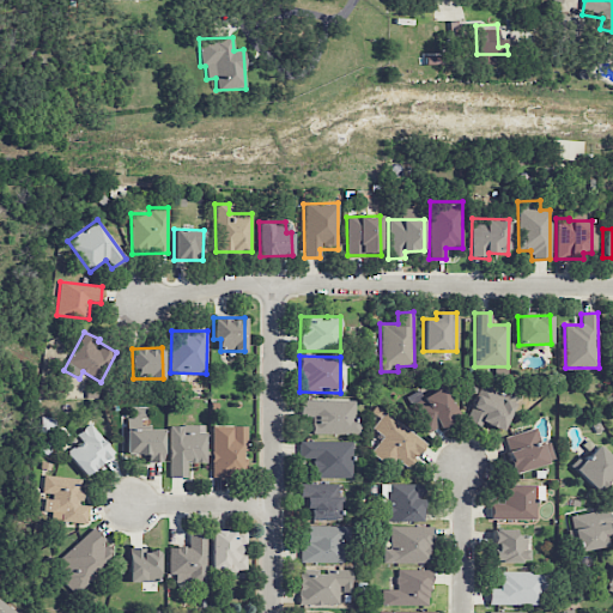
[(502,431),(519,393),(505,386),(502,394),(481,384),(463,423),(478,430),(481,423),(502,431)]
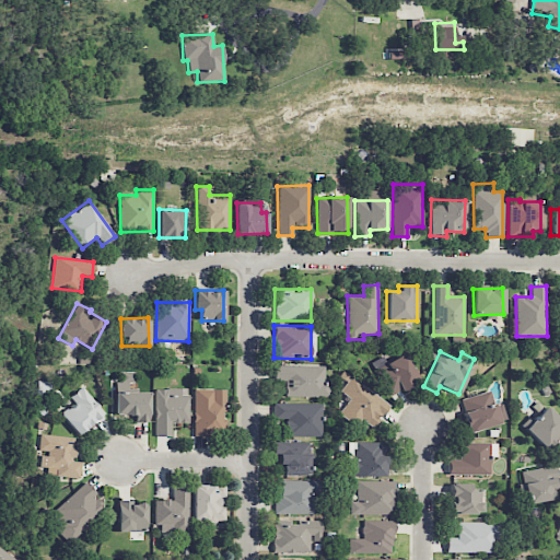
[(386,396),(418,383),(406,354),(374,366),(386,396)]
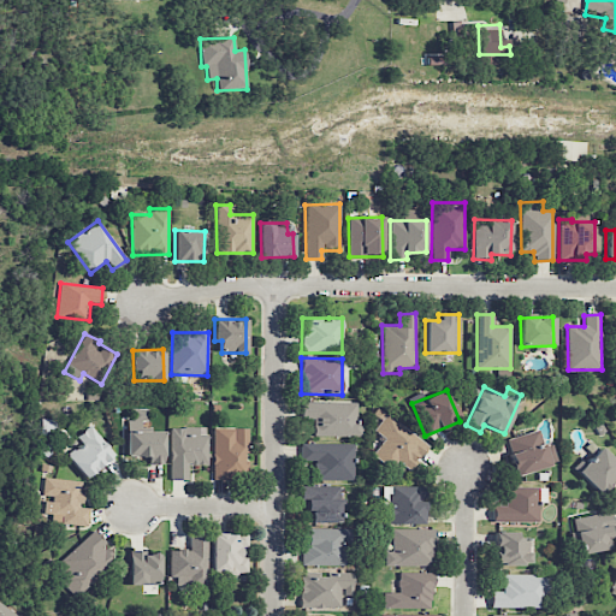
[(312,436),(360,437),(360,419),(355,419),(355,403),(301,402),(300,419),(312,419),(312,436)]
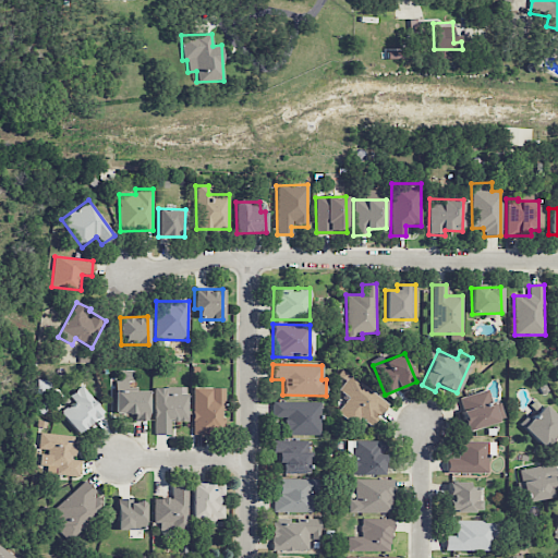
[(148,421),(148,390),(133,390),(133,371),(120,371),(120,384),(114,384),(114,413),(134,413),(134,421),(148,421)]
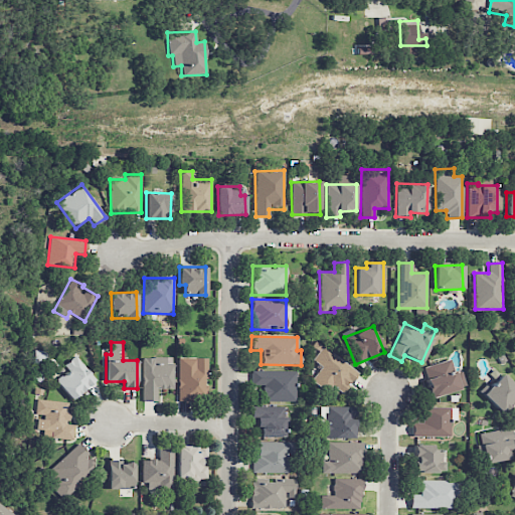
[(358,372),(322,346),(312,359),(321,366),(311,380),(326,391),(331,385),(342,393),(358,372)]
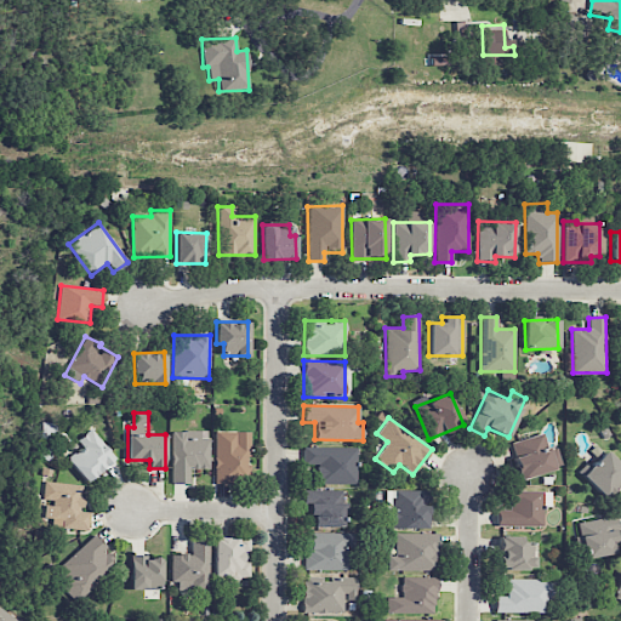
[(86,483),(115,456),(91,431),(63,456),(86,483)]
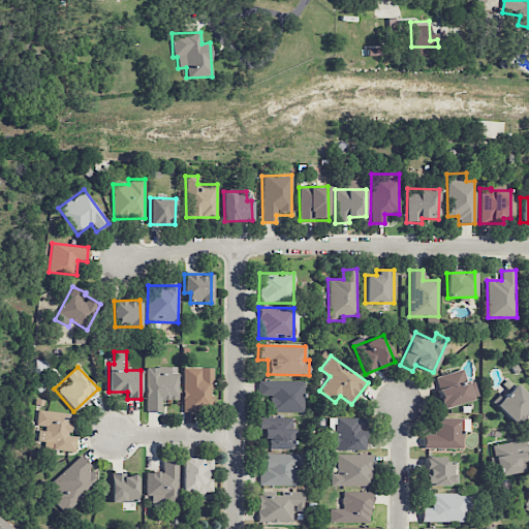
[(147,412),(161,412),(161,400),(178,400),(177,367),(146,367),(147,412)]
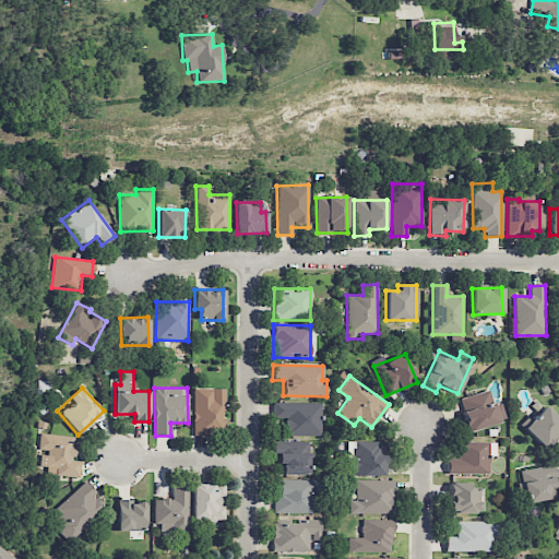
[(225,435),(223,388),(192,389),(193,436),(225,435)]
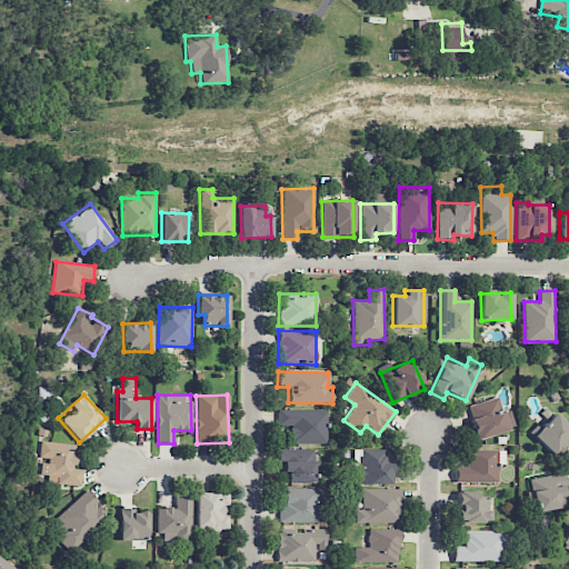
[(466,406),(476,439),(515,428),(509,410),(502,412),(498,397),(466,406)]
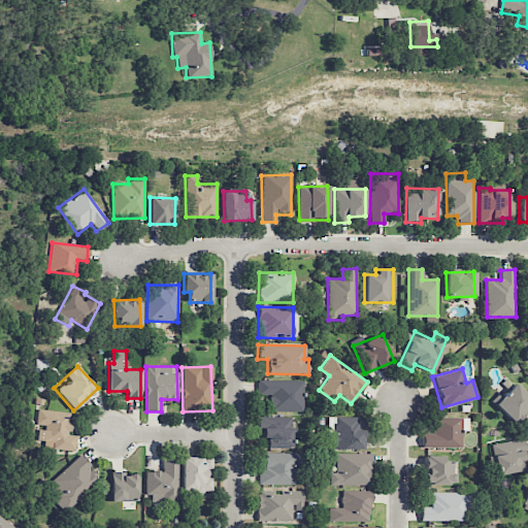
[(302,411),(301,380),(257,381),(258,395),(267,395),(268,411),(302,411)]
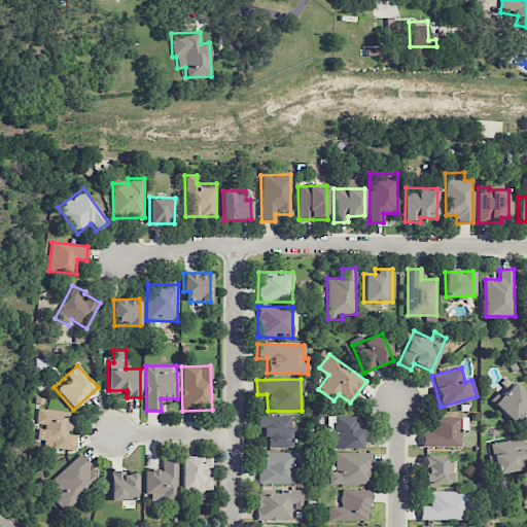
[(493,402),(513,423),(526,409),(526,396),(514,383),(493,402)]
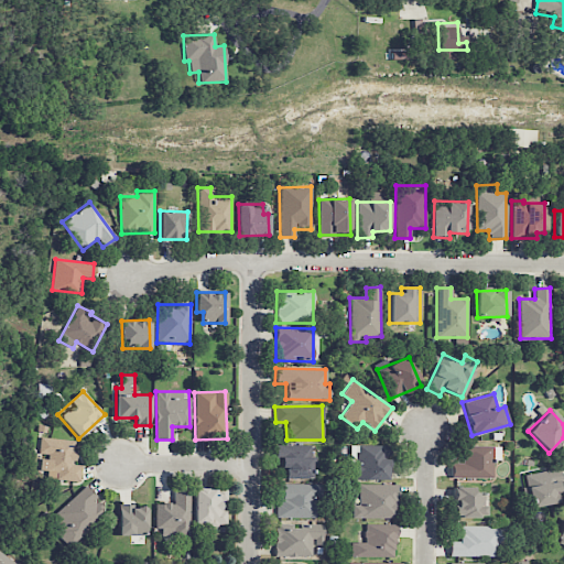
[(76,441),(40,437),(39,456),(41,456),(40,470),(51,472),(50,479),(79,481),(82,465),(74,465),(76,441)]
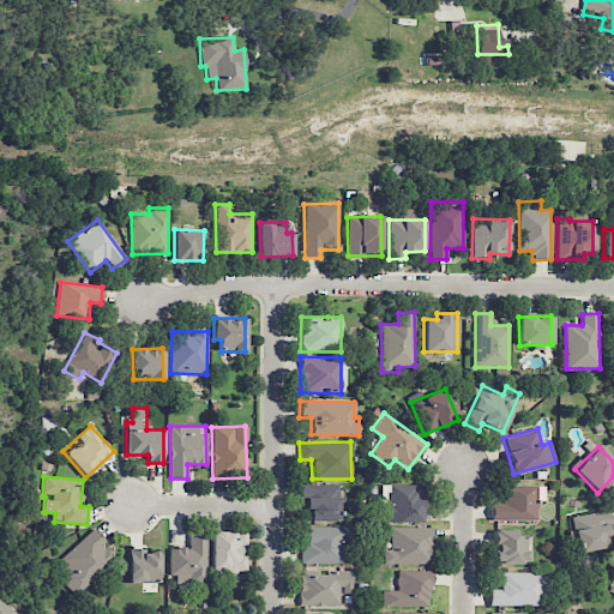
[(337,485),(299,485),(299,500),(304,500),(305,522),(337,521),(337,509),(343,507),(342,497),(337,497),(337,485)]
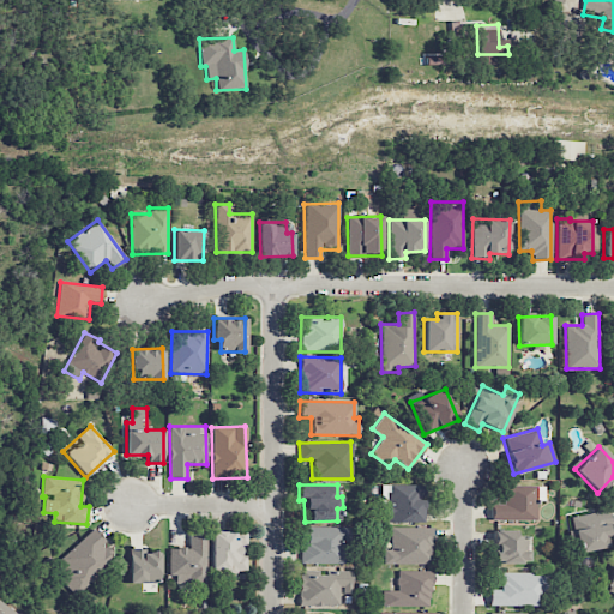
[(420,523),(421,485),(386,485),(386,522),(420,523)]
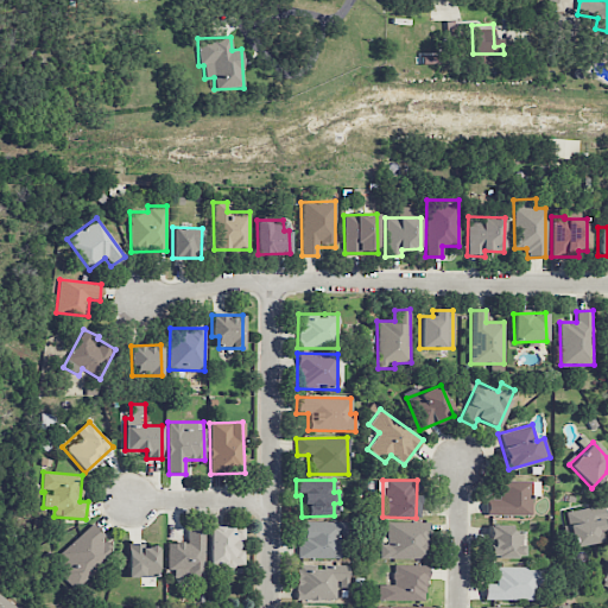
[(486,517),(531,515),(531,481),(499,481),(499,498),(485,499),(486,517)]
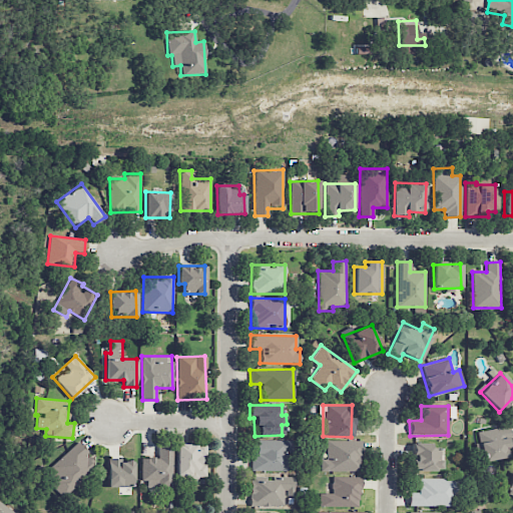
[(482,462),(511,456),(505,427),(476,433),(482,462)]
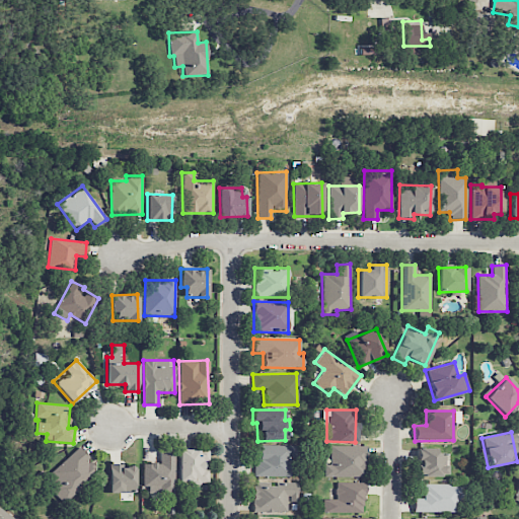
[(292,476),(292,445),(253,446),(254,476),(292,476)]
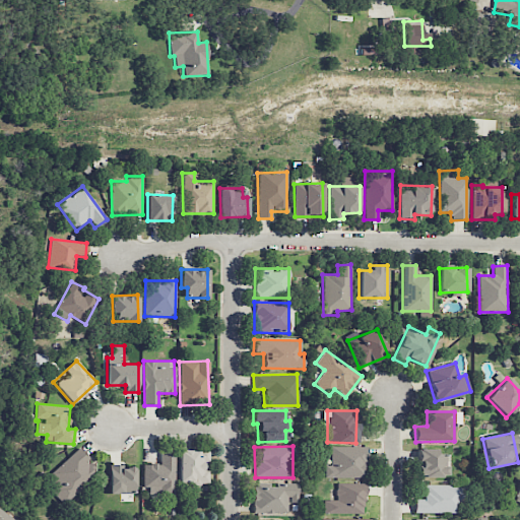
[(363,478),(364,447),(330,446),(329,465),(324,465),(324,477),(363,478)]
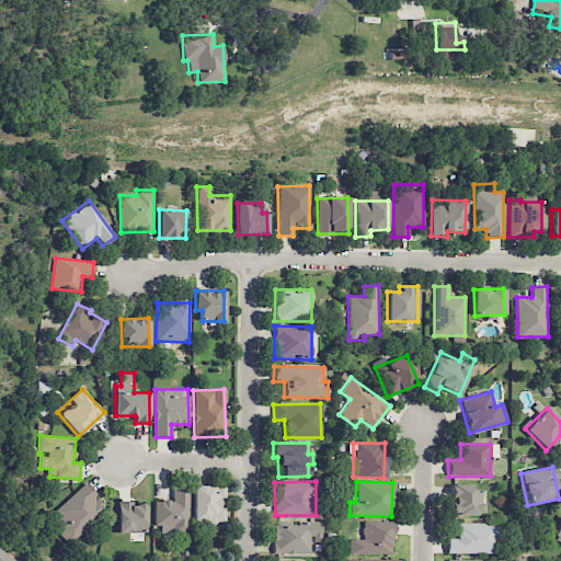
[(92,497),(96,494),(86,483),(46,521),(69,544),(104,511),(92,497)]
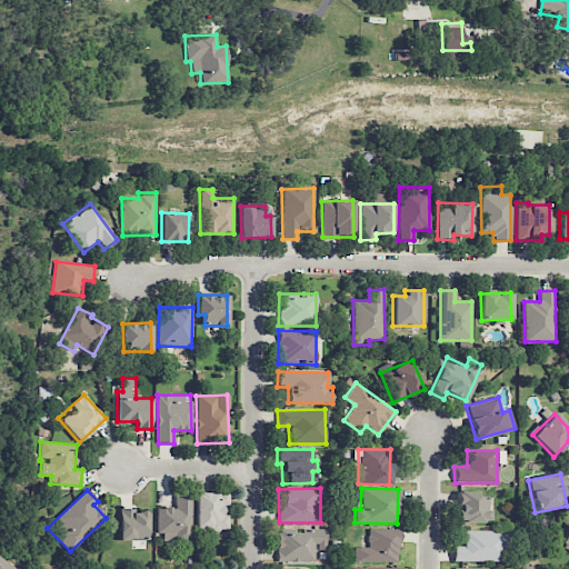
[(477,491),(457,491),(456,521),(488,521),(488,497),(477,497),(477,491)]
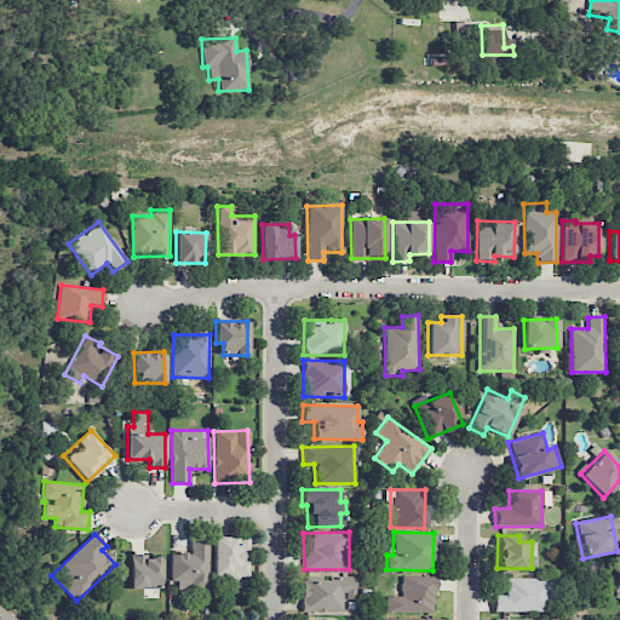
[(207,589),(207,537),(190,537),(190,554),(172,554),(172,589),(207,589)]
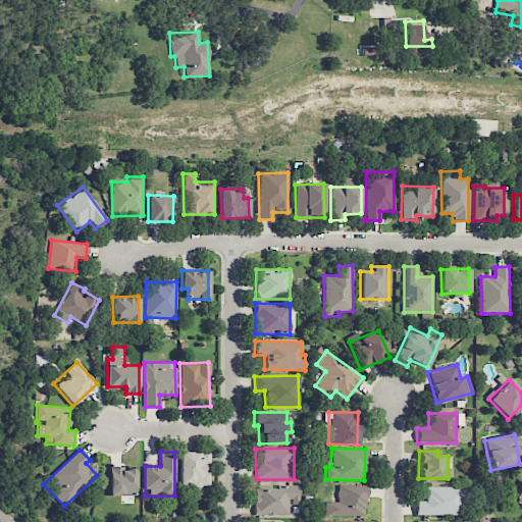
[(178,484),(209,485),(209,472),(207,472),(208,453),(179,452),(178,484)]
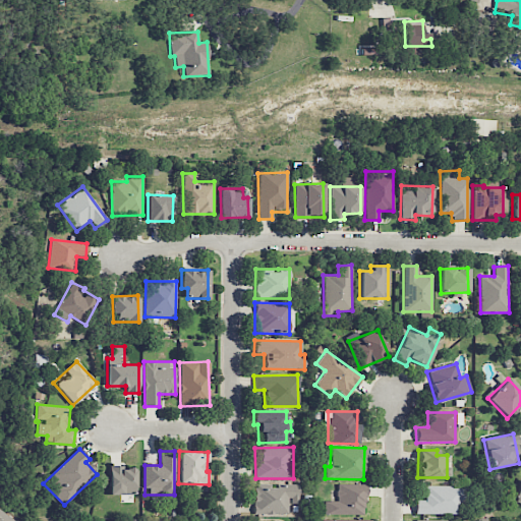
[(135,467),(109,466),(109,495),(134,495),(135,467)]
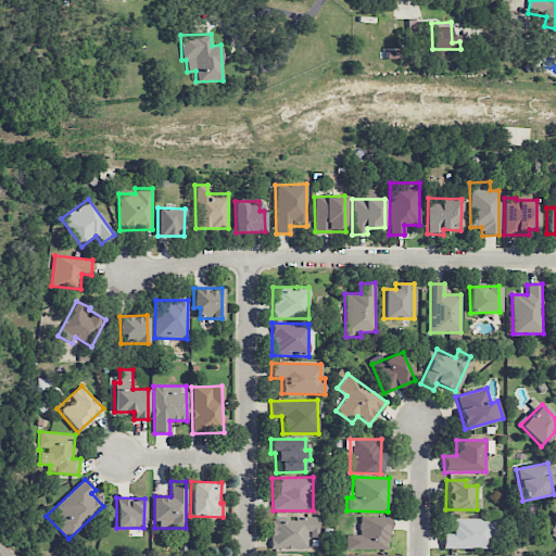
[(317,518),(270,516),(270,548),(306,548),(306,535),(317,535),(317,518)]
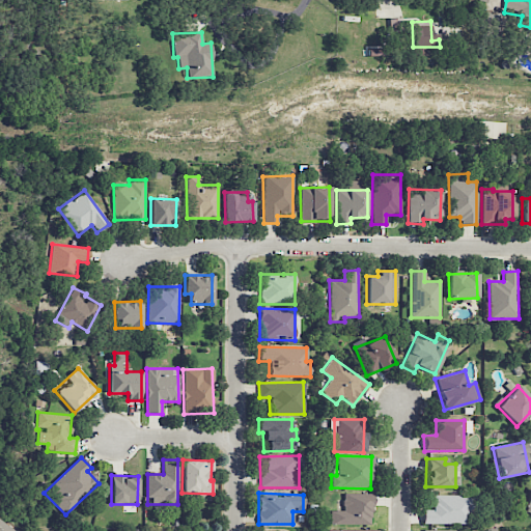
[(330,524),(371,525),(371,494),(342,493),(342,510),(330,510),(330,524)]
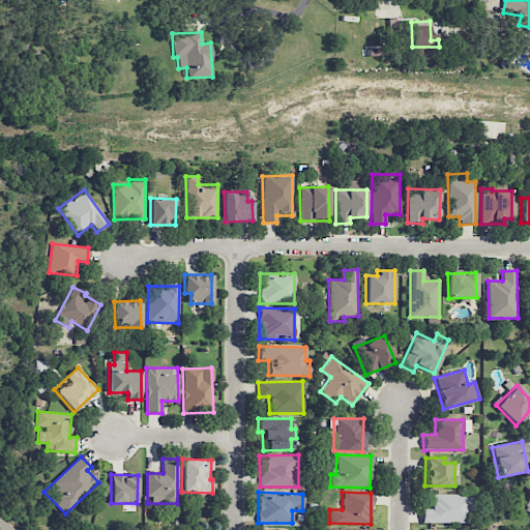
[(422,509),(421,523),(469,523),(470,495),(432,494),(432,509),(422,509)]
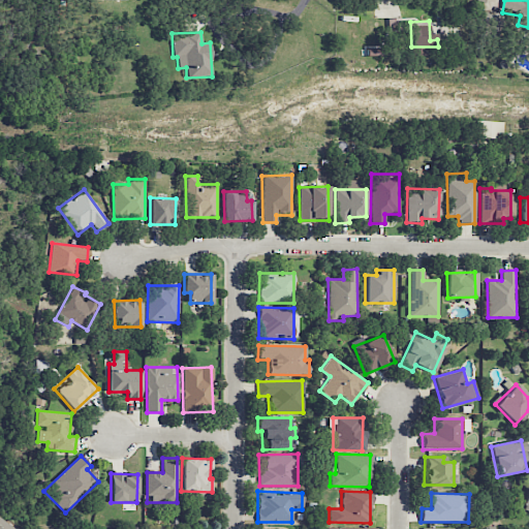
[(0,528),(11,528),(0,520),(0,528)]
